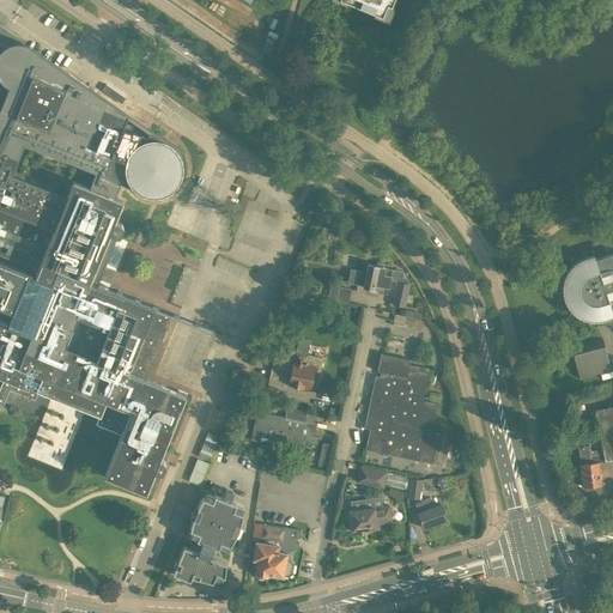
[(344,0),(386,17),(393,0),(344,0)]
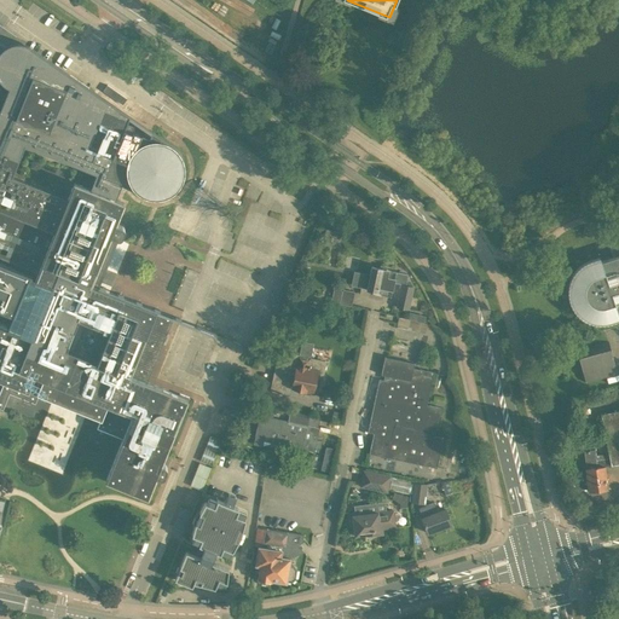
[(17,44),(16,44),(13,44),(11,45),(9,45),(5,47),(0,44),(0,258),(38,273),(35,279),(30,277),(32,275),(0,261),(0,310),(12,314),(7,327),(0,323),(0,380),(4,382),(0,391),(0,408),(3,410),(9,393),(35,404),(38,395),(99,420),(97,428),(104,432),(122,439),(113,462),(105,480),(145,496),(146,496),(155,476),(158,478),(160,478),(161,478),(162,478),(163,476),(165,475),(166,470),(167,469),(167,468),(166,468),(166,466),(165,466),(163,464),(160,463),(179,416),(180,415),(181,415),(187,399),(189,398),(179,394),(179,395),(146,382),(173,318),(173,317),(160,311),(154,308),(154,310),(142,304),(136,301),(123,296),(103,288),(99,287),(102,279),(115,248),(106,246),(110,236),(116,238),(117,239),(120,238),(121,238),(121,237),(122,237),(122,236),(123,232),(125,231),(125,230),(123,229),(123,227),(122,227),(121,226),(115,224),(123,203),(115,200),(119,192),(121,185),(131,189),(132,187),(133,189),(136,191),(138,192),(139,194),(143,196),(144,196),(148,197),(149,198),(151,198),(155,198),(158,198),(161,198),(165,197),(169,195),(172,194),(174,191),(177,189),(179,186),(179,185),(181,183),(183,180),(183,178),(184,174),(184,172),(184,169),(184,167),(184,165),(183,161),(183,158),(181,155),(179,154),(178,151),(177,149),(173,146),(171,145),(169,144),(152,132),(151,133),(150,132),(149,137),(133,131),(136,126),(127,122),(129,117),(129,116),(29,46),(27,45),(24,45),(23,44),(19,44),(17,44)]
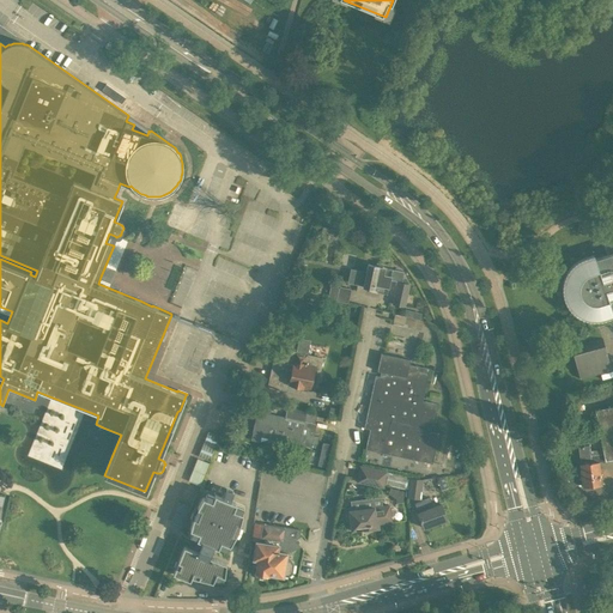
[(337,240),(339,229),(322,225),(319,243),(328,244),(329,238),(337,240)]
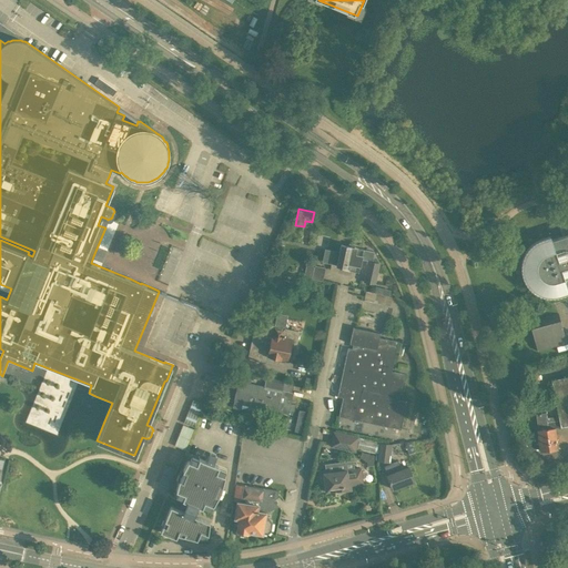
[(567,212),(557,223),(561,236),(553,239),(540,243),(535,245),(531,249),(529,252),(525,259),(524,263),(524,267),(524,271),(525,279),(528,283),(531,287),(536,291),(540,293),(546,294),(549,294),(553,294),(561,292),(561,291),(567,288),(567,212)]
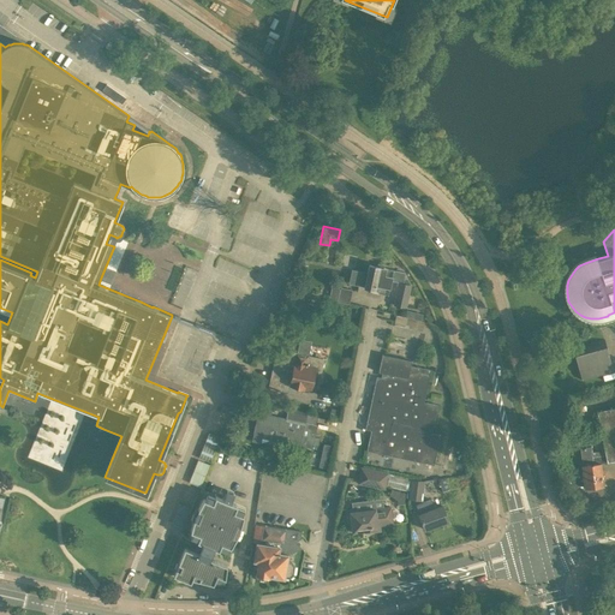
[(358,284),(364,285),(364,286),(375,288),(378,288),(377,293),(388,296),(392,281),(398,282),(398,285),(399,285),(395,300),(406,303),(410,285),(408,285),(408,282),(407,279),(404,278),(405,272),(383,267),(383,264),(378,263),(377,266),(369,264),(368,273),(360,272),(358,284)]
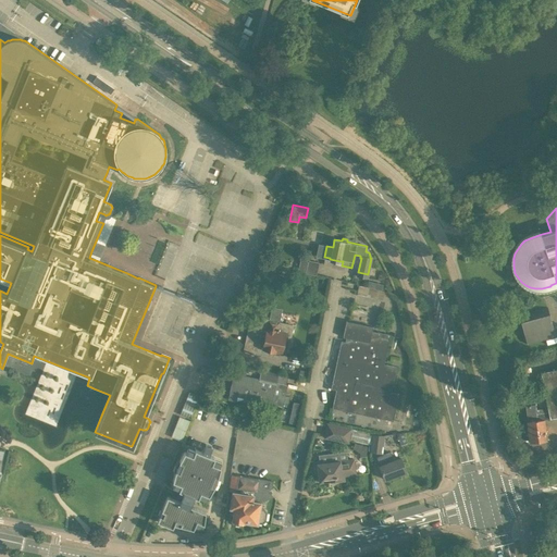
[(305,272),(306,268),(308,259),(300,258),(298,271),(305,272)]
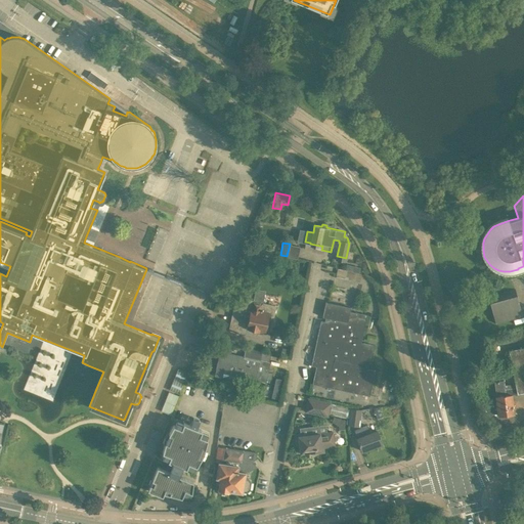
[(337,269),(336,278),(348,280),(350,272),(337,269)]
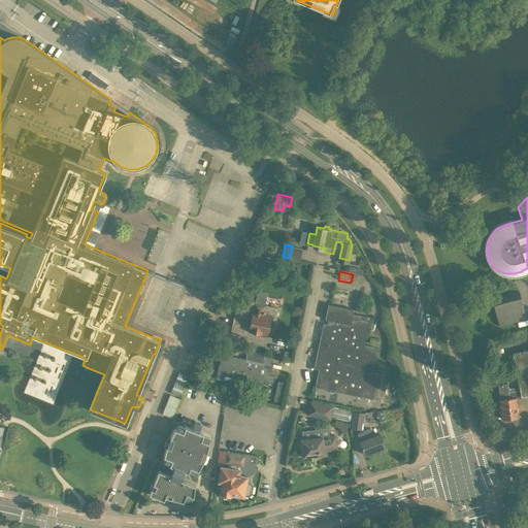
[(526,319),(519,292),(492,299),(499,326),(526,319)]
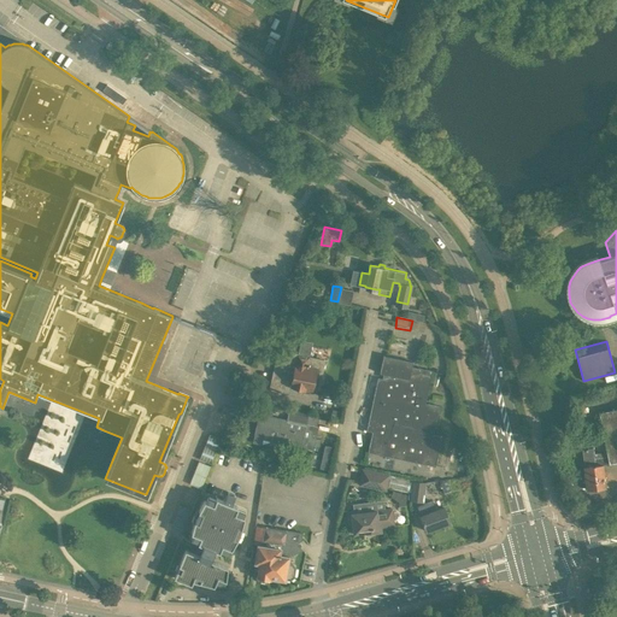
[(277,350),(269,389),(282,392),(283,386),(289,387),(295,388),(295,392),(301,393),(304,391),(305,391),(312,392),(312,389),(319,391),(325,360),(309,357),(297,354),(298,348),(287,346),(286,352),(277,350)]
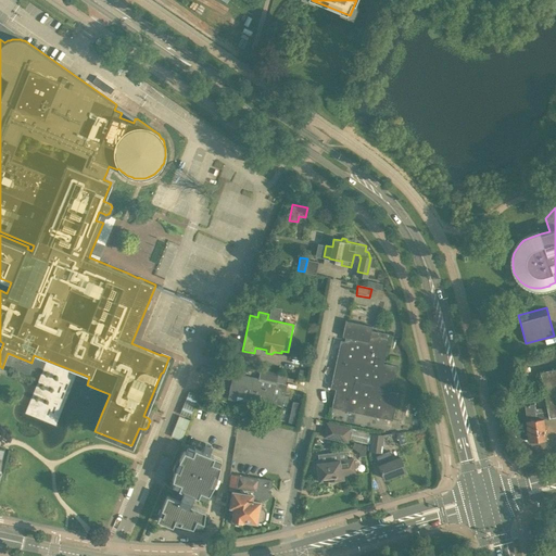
[(382,364),(389,335),(371,331),(371,326),(345,320),(342,337),(345,338),(344,341),(340,341),(330,384),(336,386),(331,407),(392,420),(397,393),(390,392),(395,366),(382,364)]
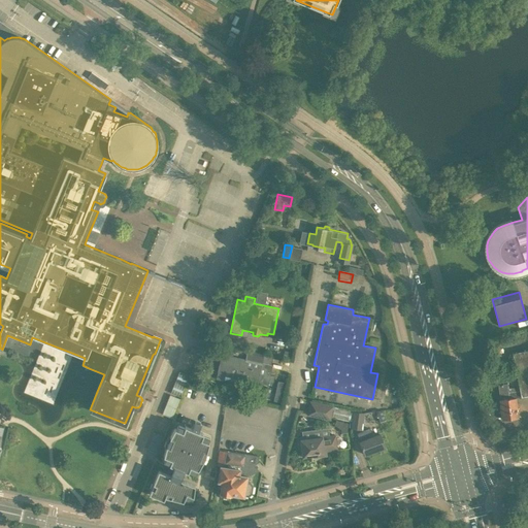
[(273,383),(274,376),(270,375),(272,365),(271,365),(273,358),(263,355),(263,357),(246,354),(245,360),(232,357),(234,351),(223,349),(222,355),(221,354),(217,372),(219,372),(218,374),(219,377),(223,378),(224,375),(230,377),(231,375),(244,377),(244,381),(268,386),(268,382),(273,383)]
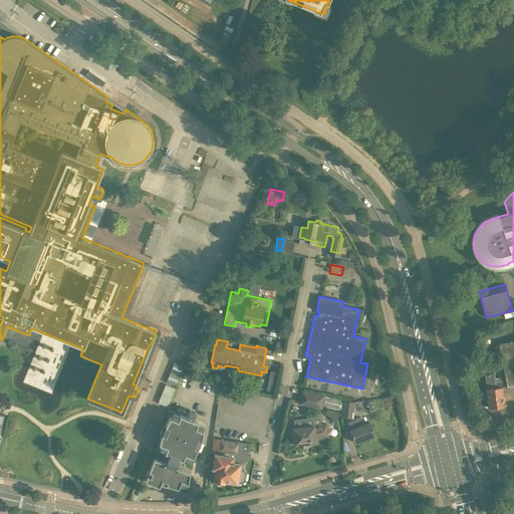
[(505,377),(507,387),(513,384),(513,340),(499,343),(505,377)]
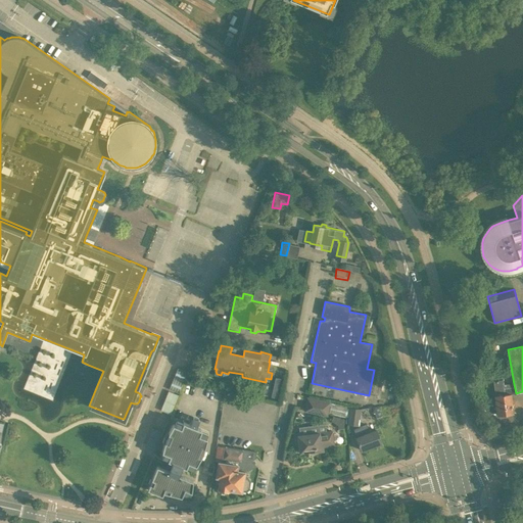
[(170,388),(180,391),(187,371),(178,367),(170,388)]
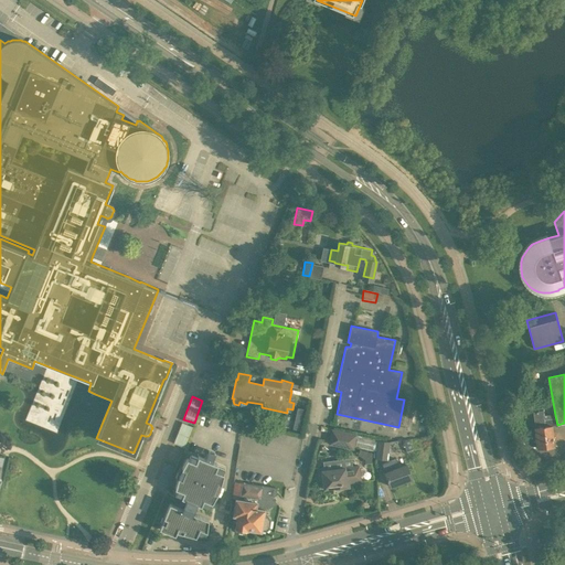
[(537,449),(554,447),(552,426),(557,425),(555,415),(543,417),(543,411),(533,412),(537,449)]
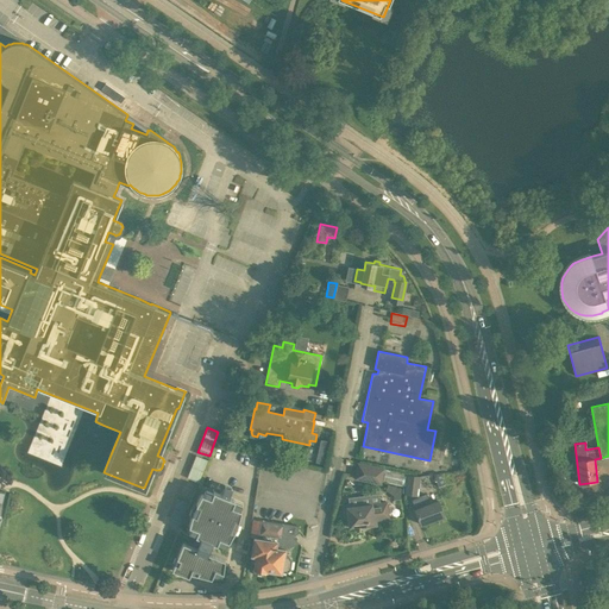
[(196,454),(188,477),(199,481),(207,459),(196,454)]
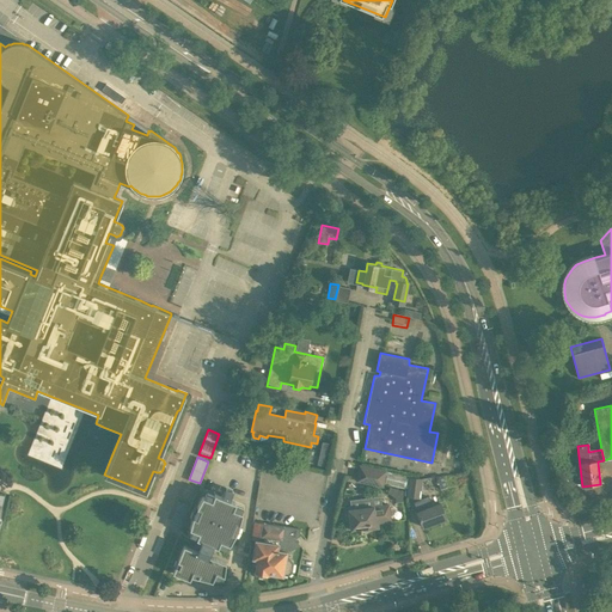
[(357,465),(355,481),(366,483),(383,487),(386,471),(357,465)]
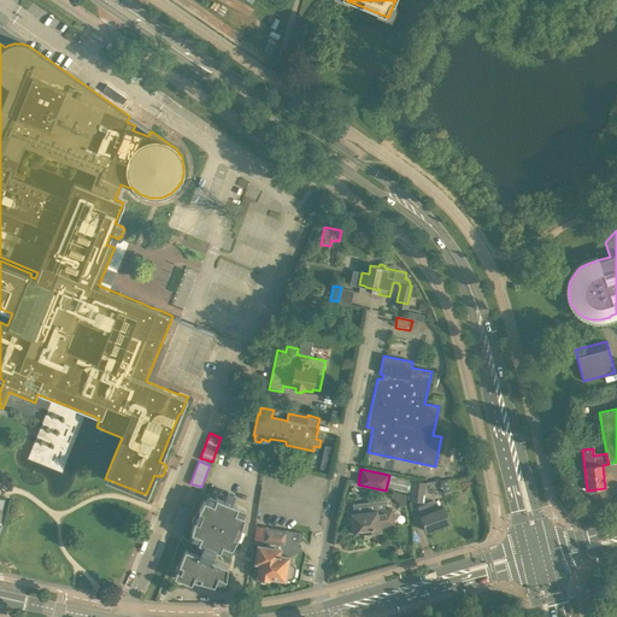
[(444,494),(450,492),(446,480),(429,482),(430,487),(440,486),(444,494)]
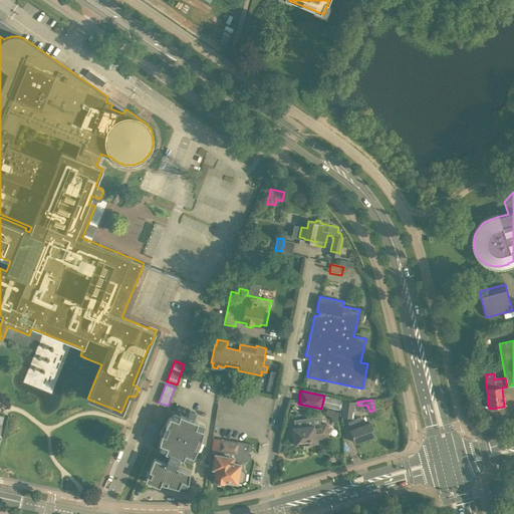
[(354,402),(343,401),(341,417),(351,418),(354,402)]
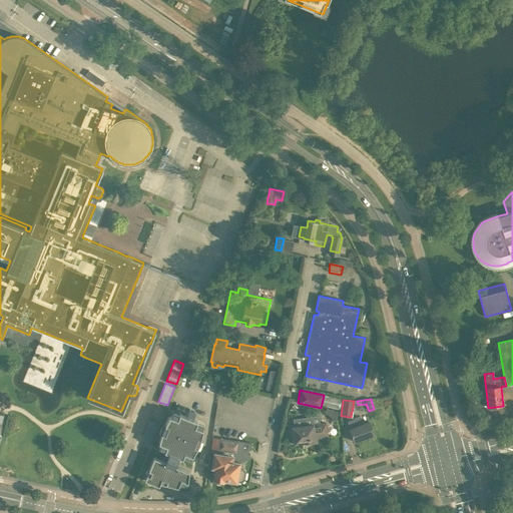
[(166,481),(165,484),(177,488),(178,486),(187,487),(189,472),(174,466),(177,457),(182,459),(182,458),(189,460),(190,456),(192,456),(197,447),(200,440),(203,430),(201,429),(203,425),(197,422),(197,421),(191,419),(194,411),(188,409),(185,417),(179,414),(179,415),(172,413),(171,417),(169,416),(164,425),(161,433),(158,443),(160,444),(158,448),(164,451),(164,452),(169,453),(165,462),(153,458),(144,480),(159,486),(161,479),(166,481)]
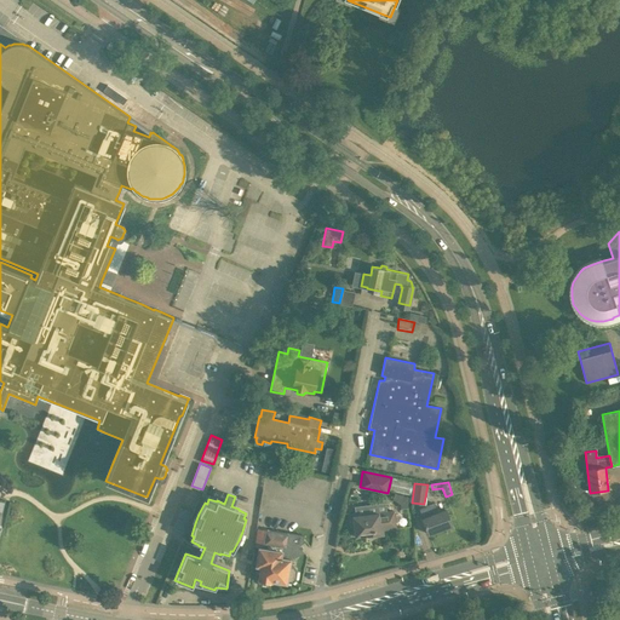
[(408,498),(395,494),(392,500),(400,504),(400,507),(408,509),(408,498)]
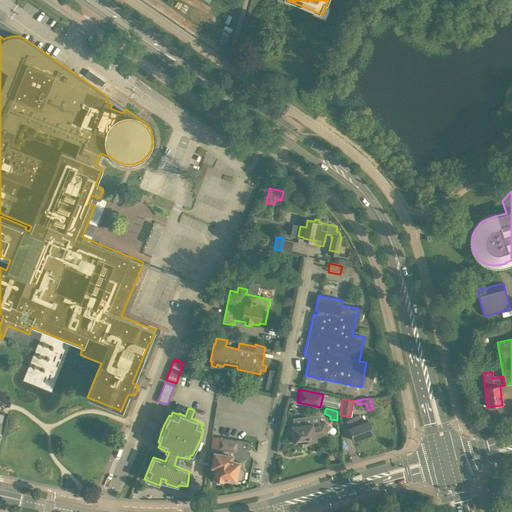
[(373,434),(368,421),(362,423),(359,415),(345,420),(353,441),(373,434)]
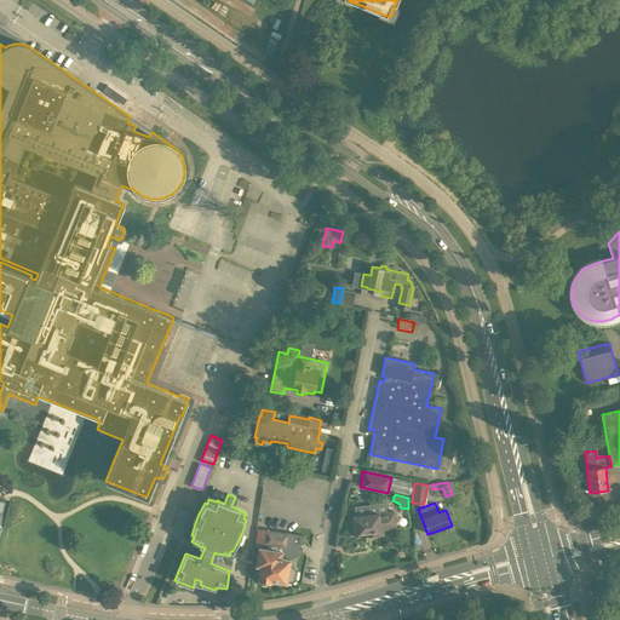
[(378,514),(366,515),(366,512),(350,515),(351,528),(354,528),(355,537),(373,534),(373,537),(383,535),(383,529),(396,528),(394,510),(378,512),(378,514)]
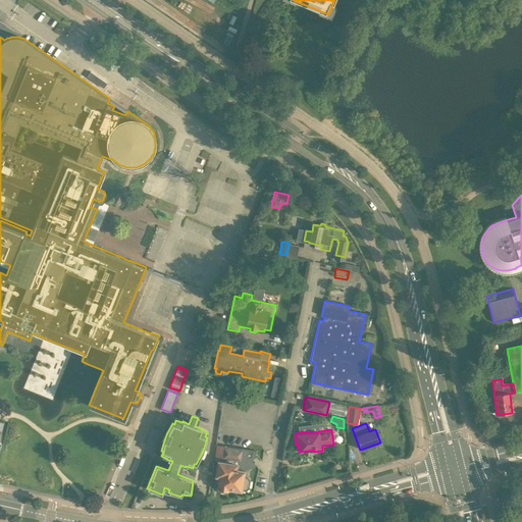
[(227,488),(228,488),(241,490),(241,488),(245,489),(248,487),(249,480),(247,478),(243,477),(244,470),(244,468),(251,465),(249,460),(255,455),(255,454),(255,452),(222,446),(220,459),(224,459),(223,462),(217,461),(215,476),(219,477),(217,486),(218,487),(220,490),(224,491),(227,488)]
